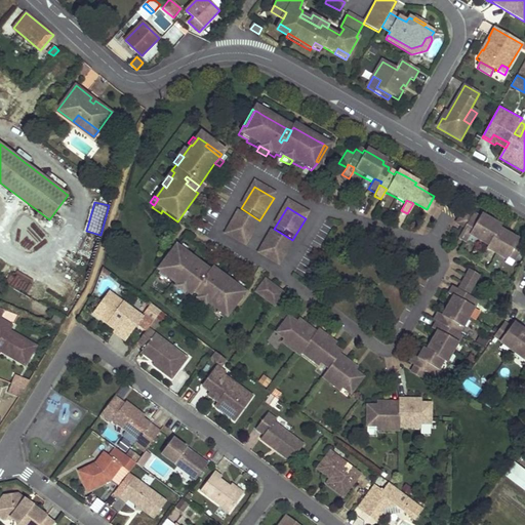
[(162,210),(161,213),(175,224),(177,221),(162,210)]
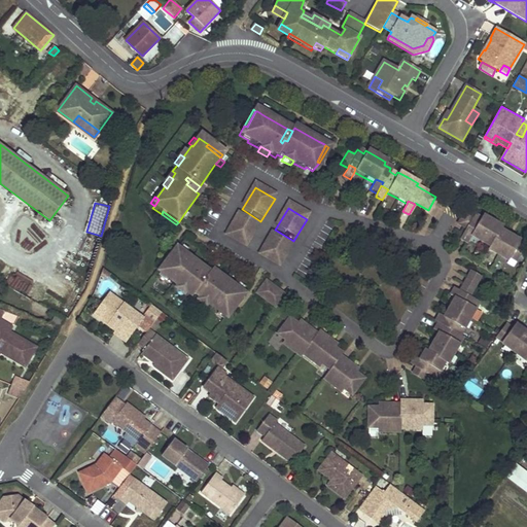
[(463,211),(456,223),(464,227),(471,232),(469,235),(480,240),(489,245),(487,248),(498,254),(507,259),(510,256),(516,260),(524,245),(518,242),(519,239),(510,234),(500,229),(501,225),(491,220),(482,214),(480,217),(472,213),(471,216),(463,211)]
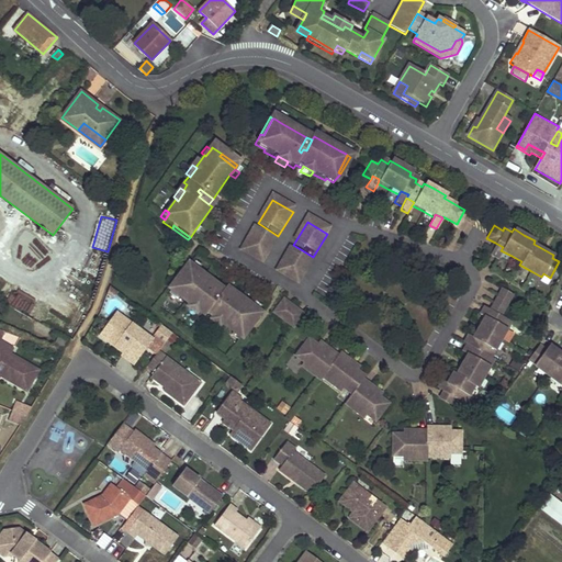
[(195,229),(191,236),(195,239),(200,233),(195,229)]
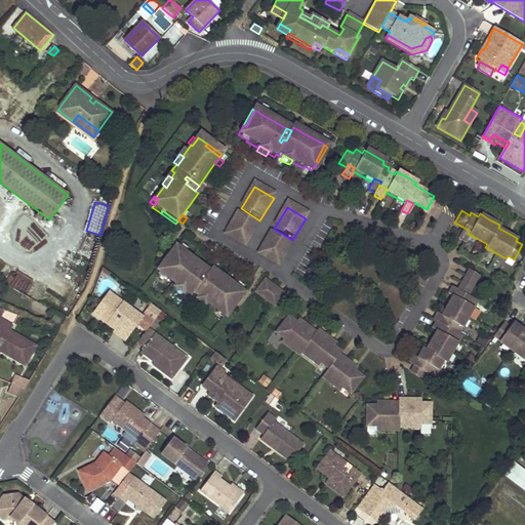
[(237,214),(224,236),(242,248),(255,227),(237,214)]
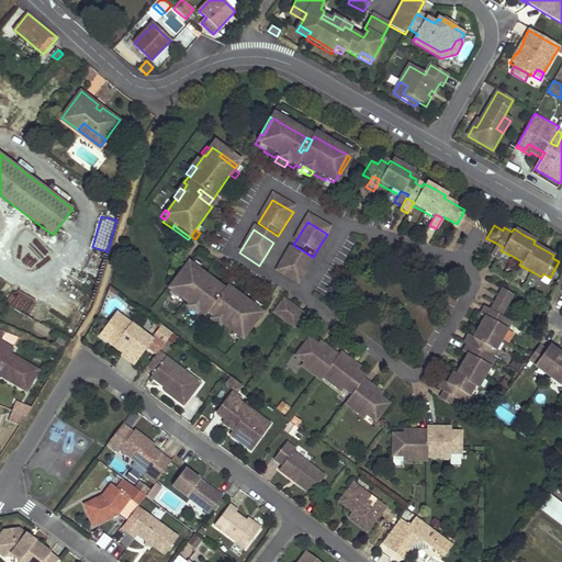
[(503,247),(495,243),(490,254),(497,258),(501,250),(503,247)]
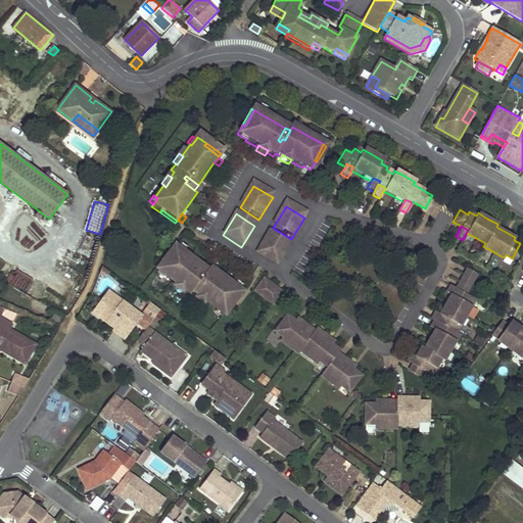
[(287,246),(269,234),(254,255),(274,268),(287,246)]
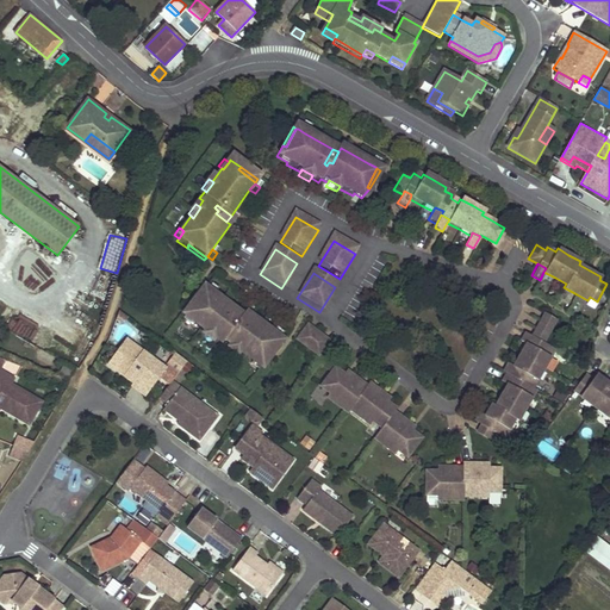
[(210,288),(206,293),(212,298),(216,293),(210,288)]
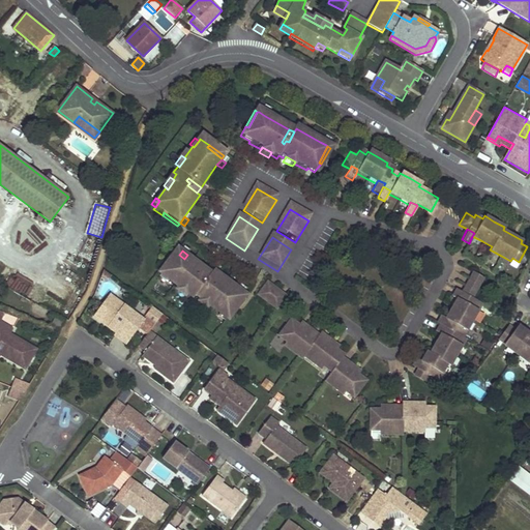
[(175,252),(164,266),(167,268),(178,254),(175,252)]
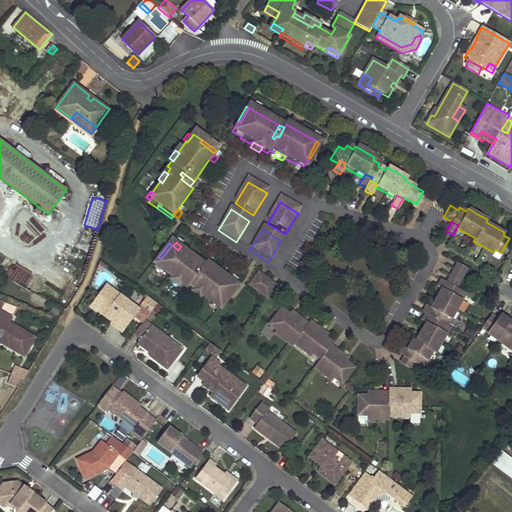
[(217,311),(219,312),(226,304),(223,302),(234,288),(233,287),(227,283),(206,267),(204,270),(197,278),(195,277),(193,279),(190,278),(199,266),(178,250),(173,246),(172,245),(161,259),(158,257),(152,266),(154,267),(160,272),(159,273),(170,282),(171,280),(179,286),(178,288),(184,292),(186,289),(191,293),(192,292),(200,298),(199,299),(210,308),(211,306),(217,311)]
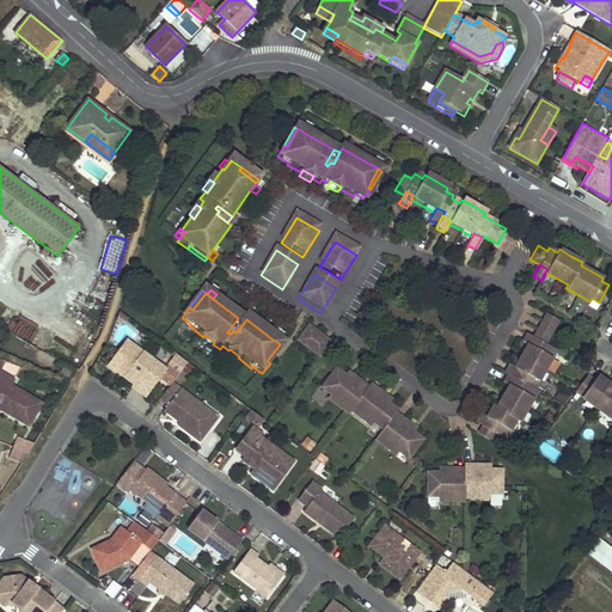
[(538,340),(544,343),(557,319),(546,313),(533,337),(526,334),(522,341),(527,344),(534,348),(538,340)]
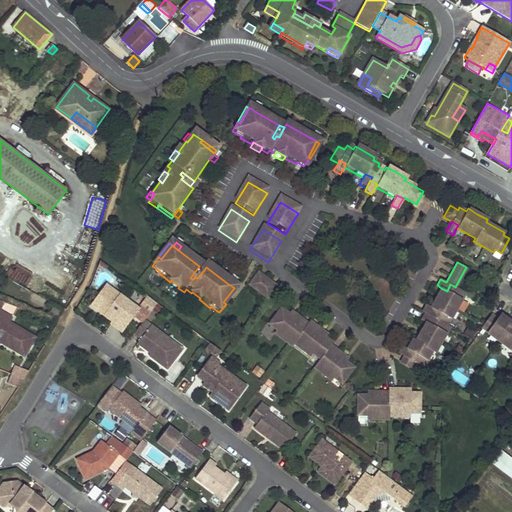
[(199,266),(190,278),(193,279),(195,277),(197,278),(204,270),(199,266)]
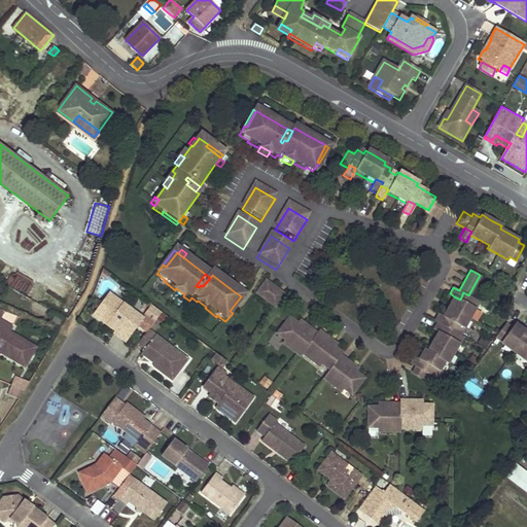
[(155,279),(162,283),(164,281),(165,280),(159,275),(155,279)]
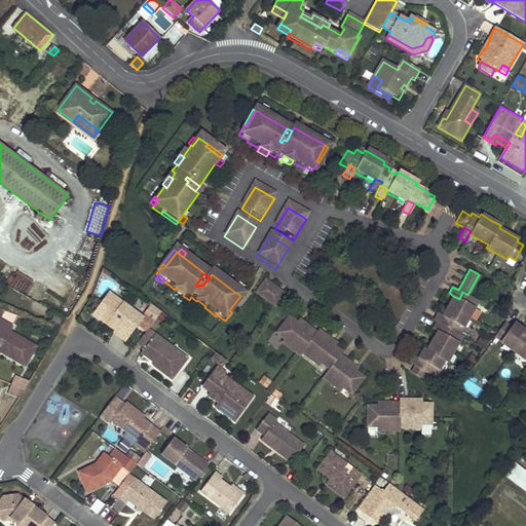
[(282,298),(262,285),(253,297),(272,310),(282,298)]
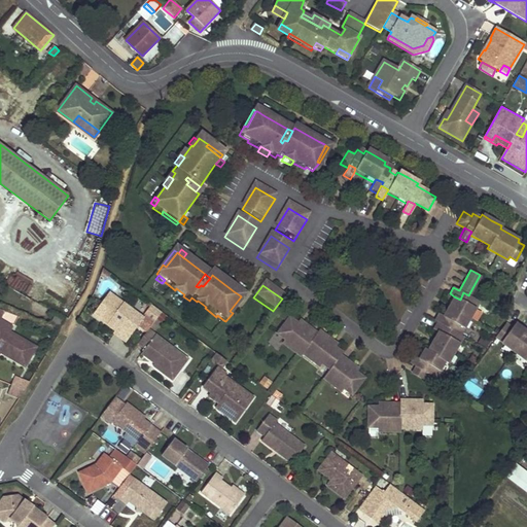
[(237,287),(234,291),(240,295),(243,291),(237,287)]
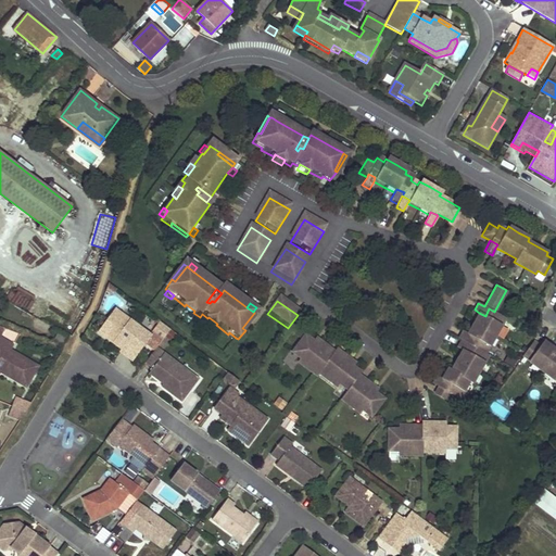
[(185,306),(182,308),(191,315),(193,313),(194,311),(186,304),(185,306)]
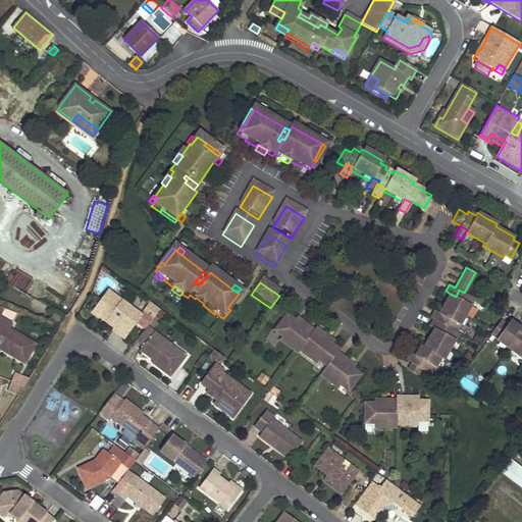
[(110,290),(93,311),(114,327),(113,329),(125,340),(144,315),(123,300),(110,290)]
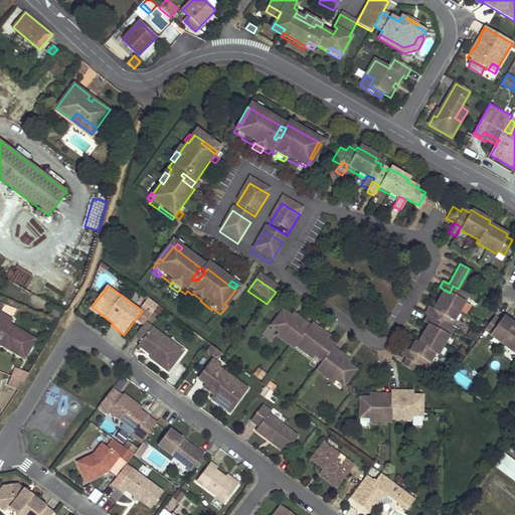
[(453,286),(450,293),(444,290),(439,300),(434,309),(433,309),(439,312),(435,319),(438,320),(434,327),(428,324),(423,333),(418,343),(415,341),(409,351),(415,354),(411,361),(416,364),(425,369),(435,353),(438,355),(439,354),(444,344),(453,329),(450,327),(459,311),(468,294),(458,289),(453,286)]
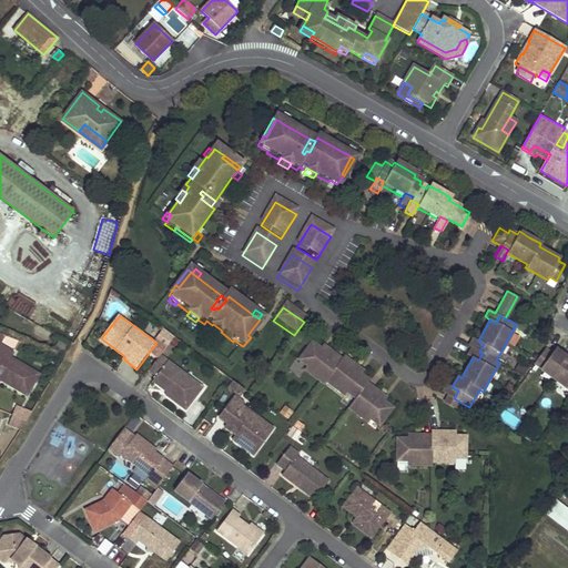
[(260,320),(247,335),(251,337),(262,322),(260,320)]
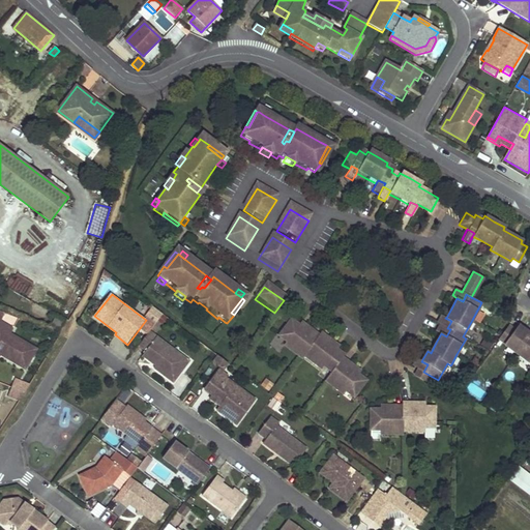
[(196,306),(204,313),(206,310),(207,308),(199,302),(198,303),(196,306)]
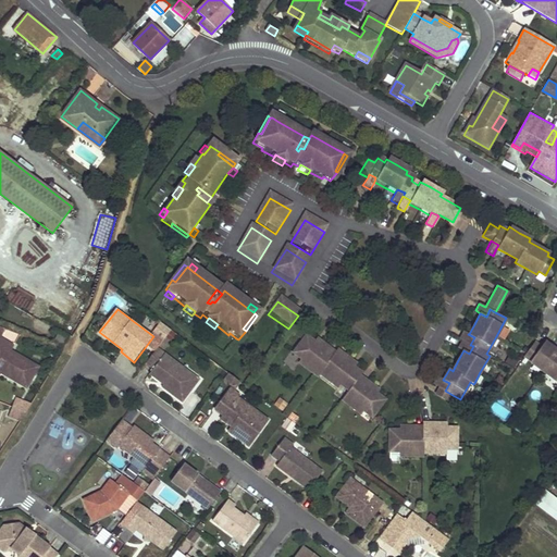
[(162,323),(155,334),(163,342),(170,333),(172,331),(162,323)]
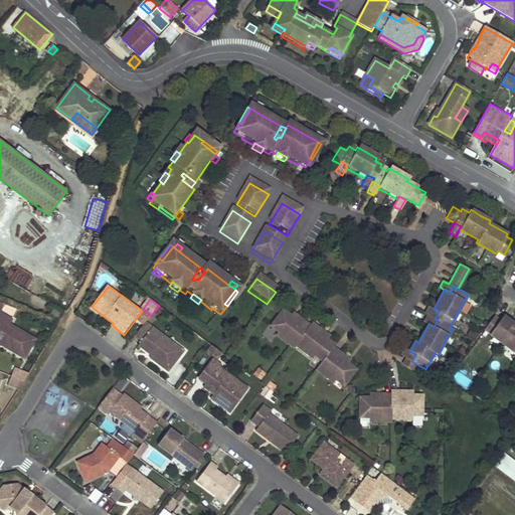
[(12,320),(0,312),(5,304),(0,302),(0,318),(10,324),(12,320)]
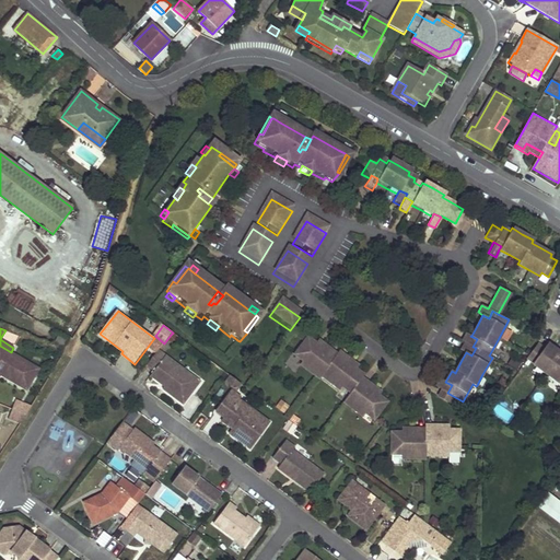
[(465,342),(462,350),(466,352),(471,356),(476,348),(473,347),(477,339),(470,336),(471,336),(466,333),(462,340),(465,342)]
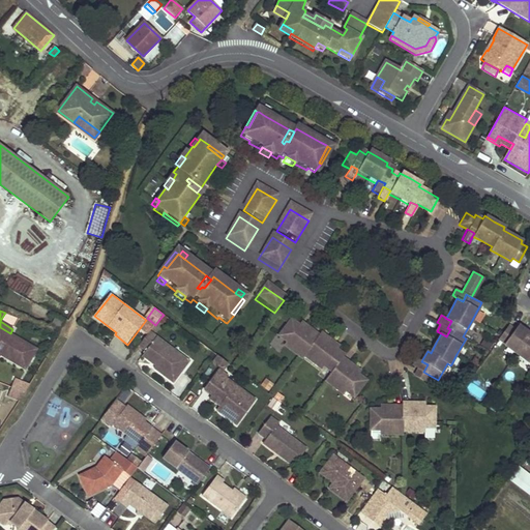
[(65,321),(57,317),(50,327),(59,332),(65,321)]
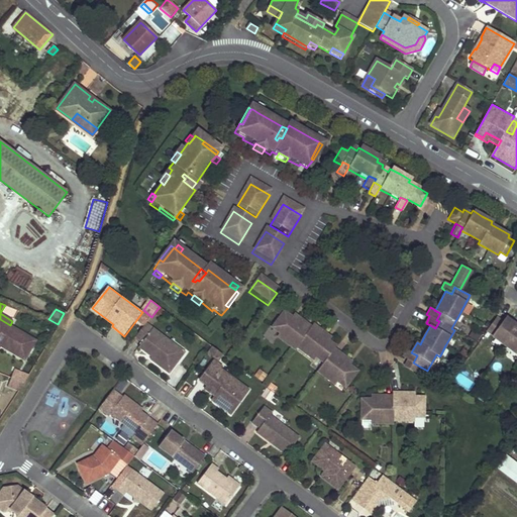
[(212,311),(210,313),(216,317),(219,314),(213,309),(212,311)]
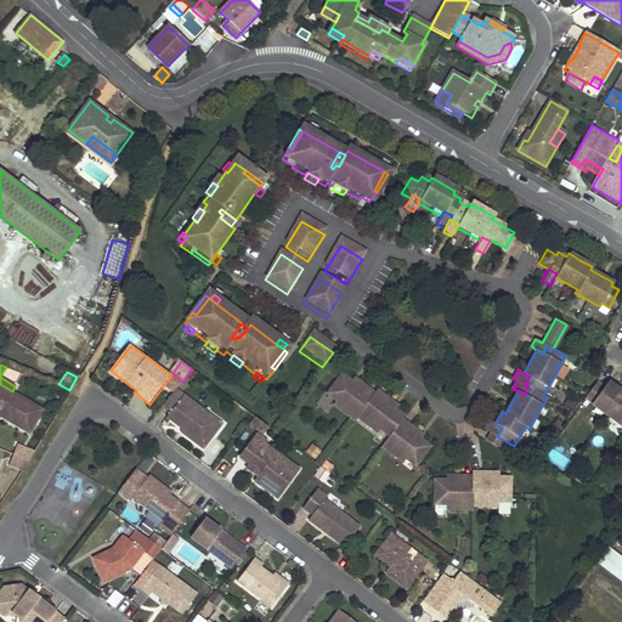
[(406,461),(416,467),(430,447),(420,441),(414,436),(418,433),(402,420),(405,418),(395,411),(389,407),(391,403),(375,391),(374,395),(358,384),(356,388),(350,383),(340,377),(327,396),(335,402),(333,407),(355,423),(357,419),(378,434),(380,430),(390,437),(382,448),(403,464),(406,461)]
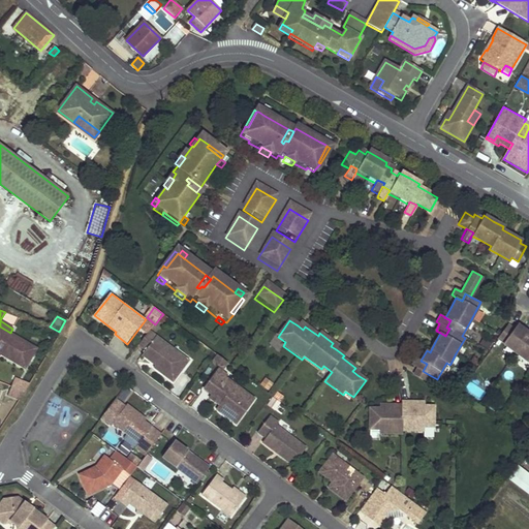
[(528,333),(528,334),(517,324),(514,330),(507,324),(497,338),(503,343),(502,344),(515,352),(527,362),(527,361),(528,361),(528,333)]
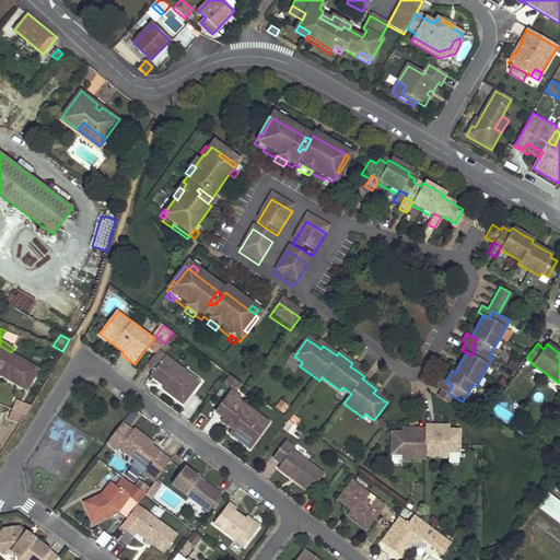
[(11,352),(0,346),(0,374),(1,375),(26,389),(38,369),(11,352)]
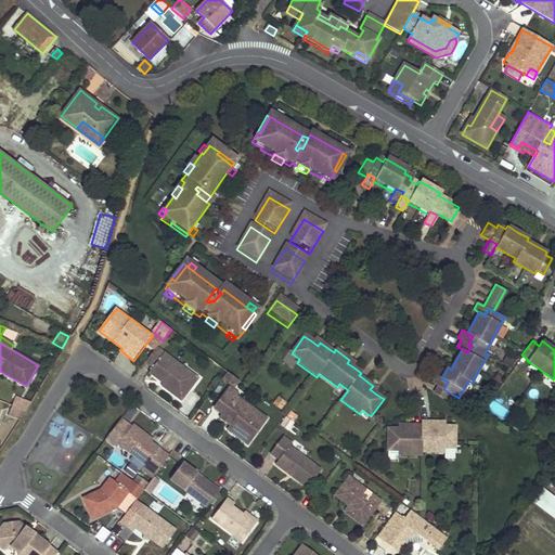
[(190,373),(157,348),(145,362),(153,368),(149,373),(163,384),(164,384),(166,381),(170,384),(166,390),(181,401),(190,390),(185,387),(184,379),(190,373)]
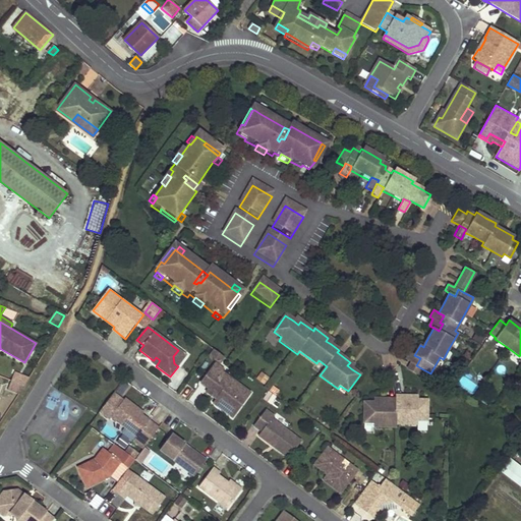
[(476,330),(472,339),(481,342),(485,333),(476,330)]
